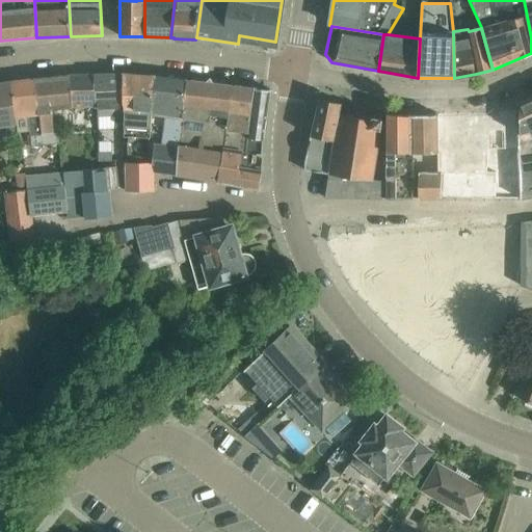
[(97,107),(94,75),(70,76),(72,107),(72,106),(97,107)]
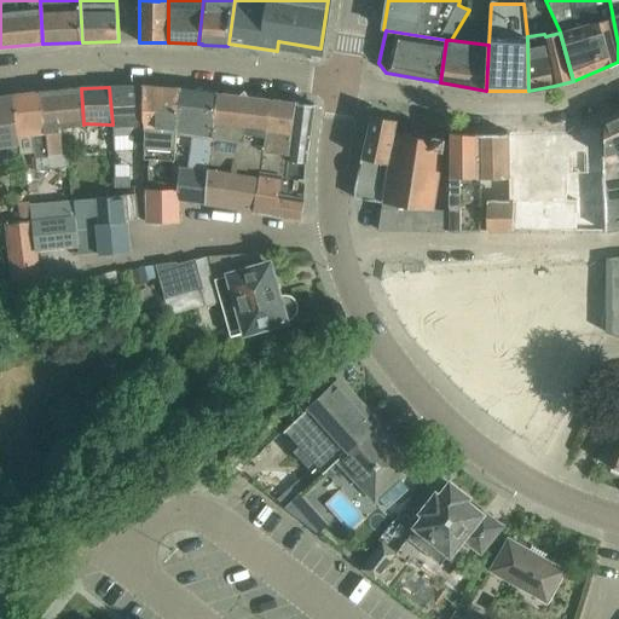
[(144,87),(109,87),(111,117),(113,125),(113,126),(116,126),(115,137),(136,136),(136,151),(146,151),(145,121),(144,121),(144,117),(144,87)]
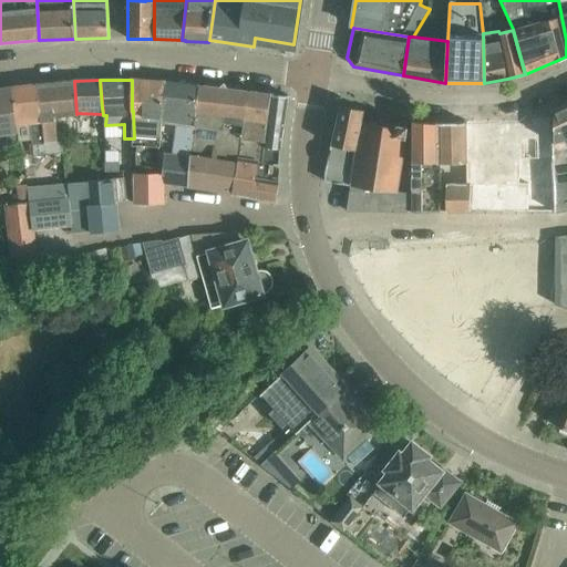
[(161,148),(163,123),(165,81),(132,80),(132,111),(133,111),(134,138),(134,145),(138,145),(161,148)]
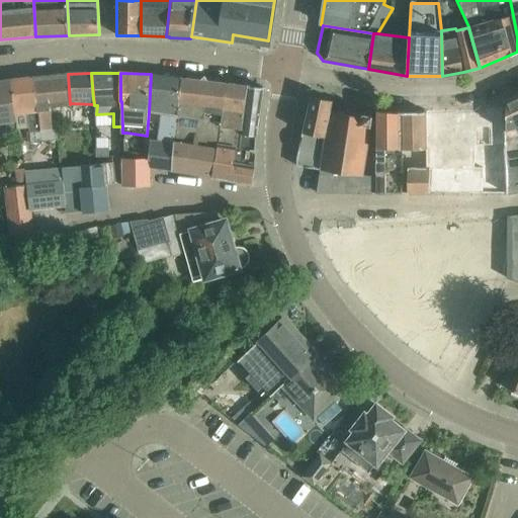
[(70,104),(68,74),(35,78),(40,126),(53,126),(51,106),(70,104)]
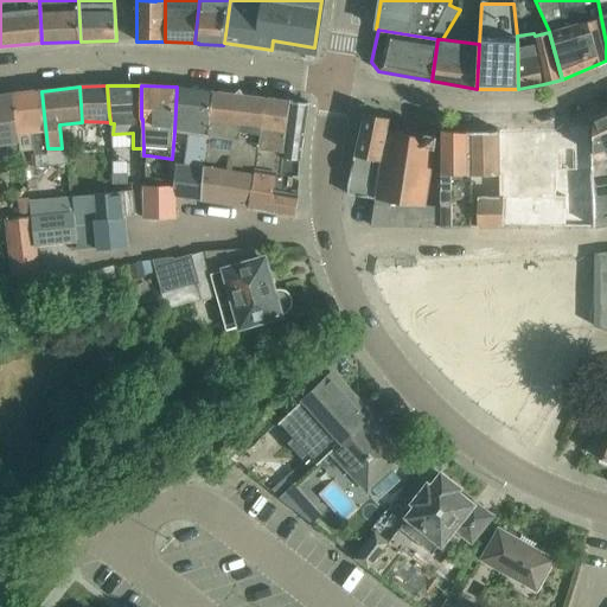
[(177,189),(177,197),(203,199),(215,91),(177,87),(174,132),(193,134),(190,168),(178,167),(176,189),(177,189)]
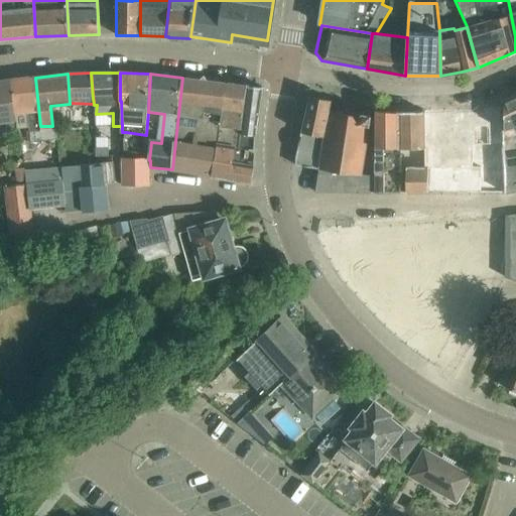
[(35,78),(12,80),(14,98),(16,113),(18,121),(19,128),(30,127),(32,142),(58,139),(57,128),(53,129),(52,126),(40,126),(35,78)]
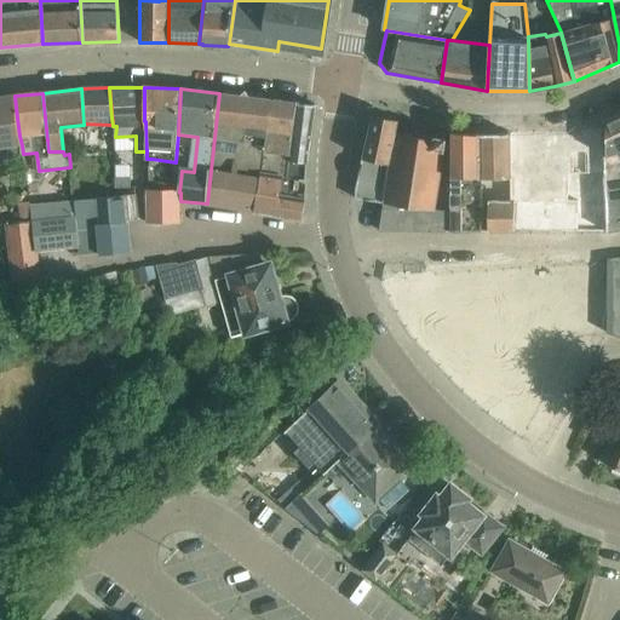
[(206,206),(253,213),(262,173),(288,177),(290,160),(291,160),(297,103),(274,99),(219,93),(207,204),(206,206)]
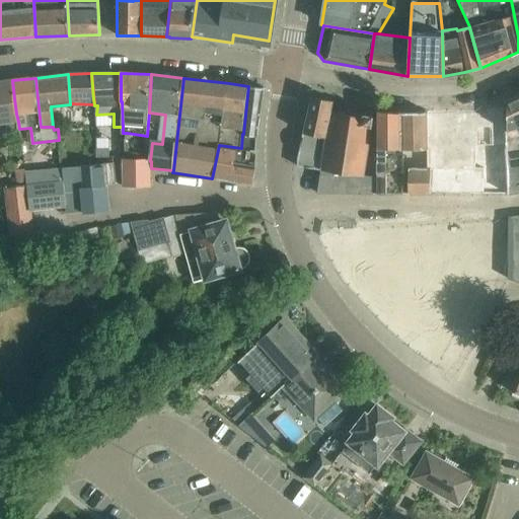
[(12,80),(0,81),(0,124),(6,123),(8,131),(19,129),(18,122),(16,114),(14,98),(12,80)]
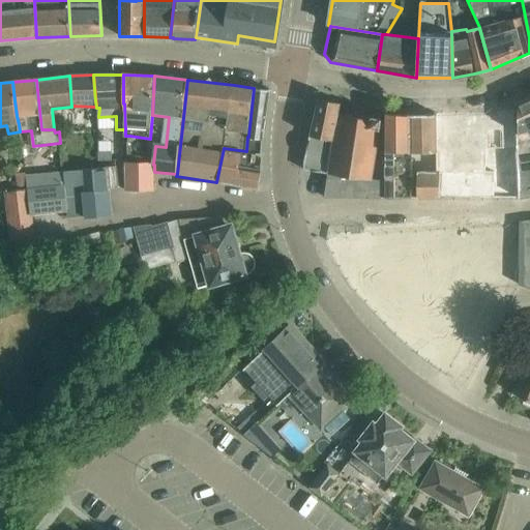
[(224,148),(216,182),(259,187),(261,171),(244,170),(244,165),(240,164),(240,156),(252,158),(252,153),(262,154),(263,140),(266,115),(269,90),(254,88),(248,137),(247,137),(246,151),(224,148)]
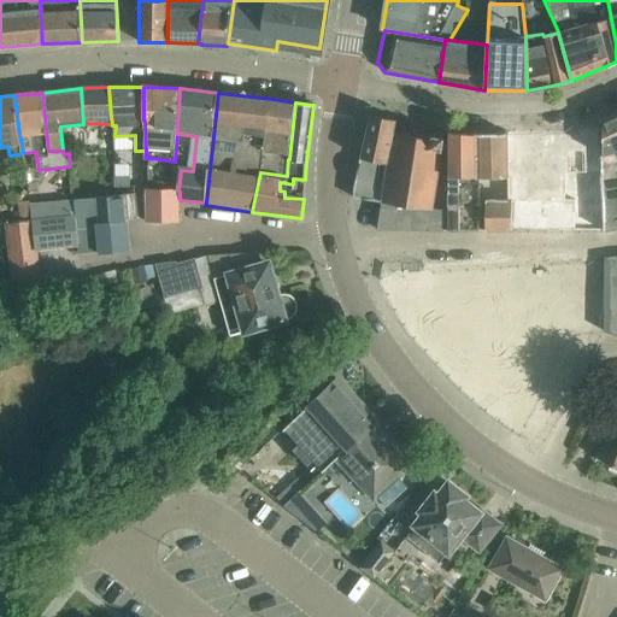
[(616,111),(606,117),(601,119),(601,131),(603,172),(604,188),(605,233),(616,229),(616,111)]
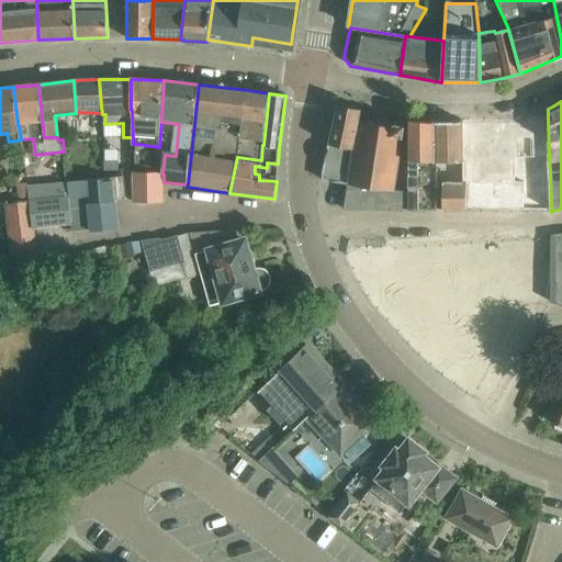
[(322,180),(348,183),(359,120),(361,109),(337,104),(328,144),(322,172),(322,180)]
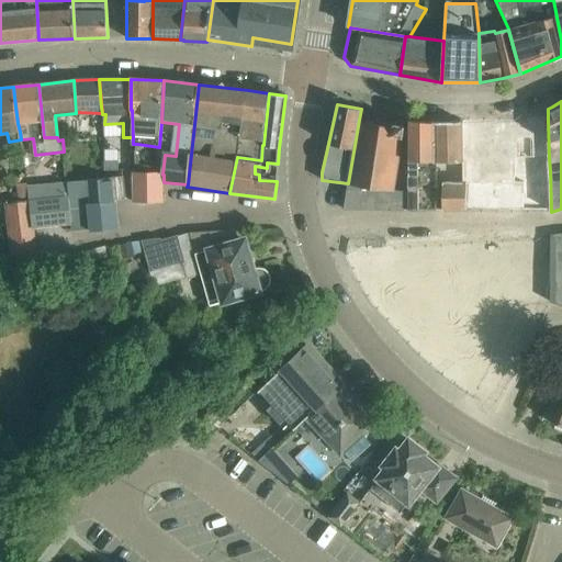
[(433,122),(409,119),(408,160),(409,175),(408,175),(408,188),(408,210),(436,211),(437,183),(437,161),(434,161),(433,122)]
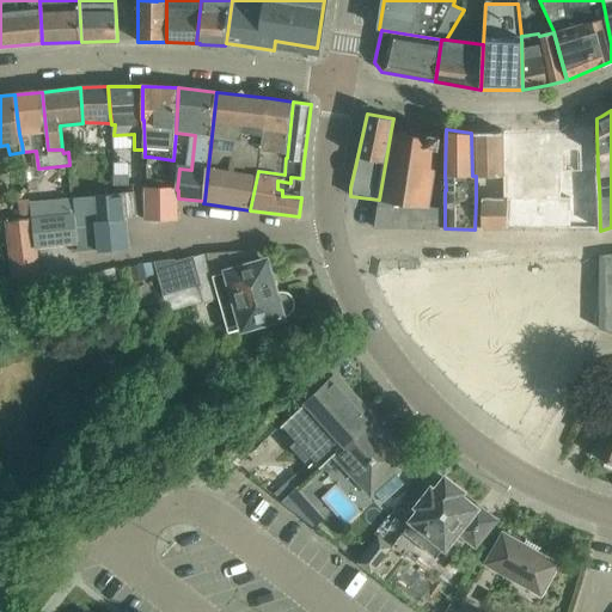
[(391,130),(379,200),(379,203),(374,228),(441,230),(441,208),(430,207),(441,136),(427,134),(427,136),(391,130)]
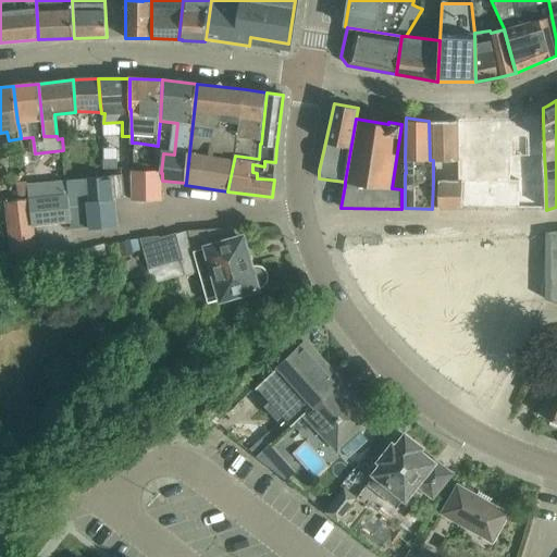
[(528,156),(544,156),(543,119),(458,120),(459,157),(479,157),(479,170),(459,170),(459,182),(462,181),(462,183),(462,209),(546,210),(545,170),(528,170),(528,156)]
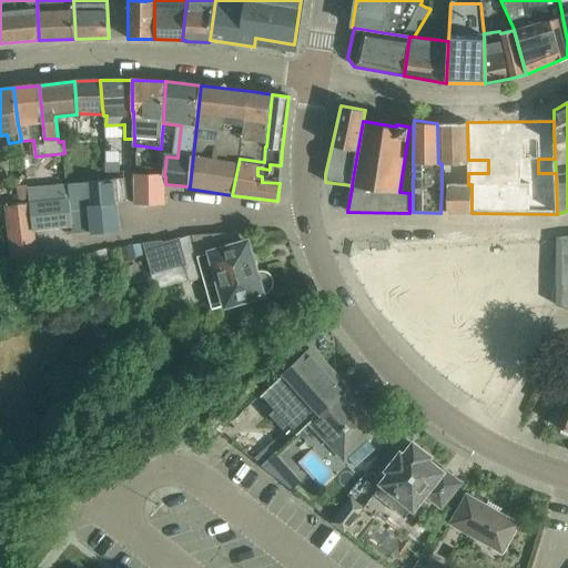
[(468,160),(467,122),(437,123),(438,163),(442,163),(468,164),(468,160)]
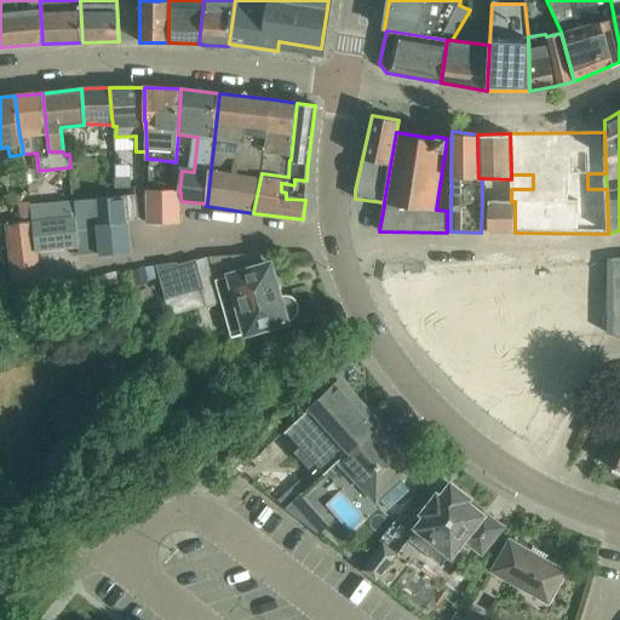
[(116,179),(116,190),(132,189),(132,179),(116,179)]
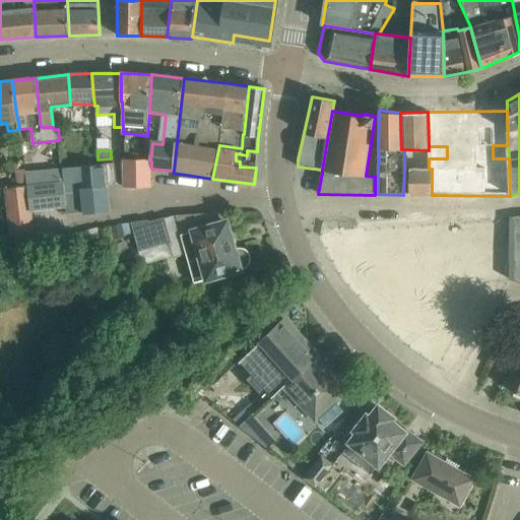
[(126,153),(126,161),(146,161),(146,154),(126,153)]
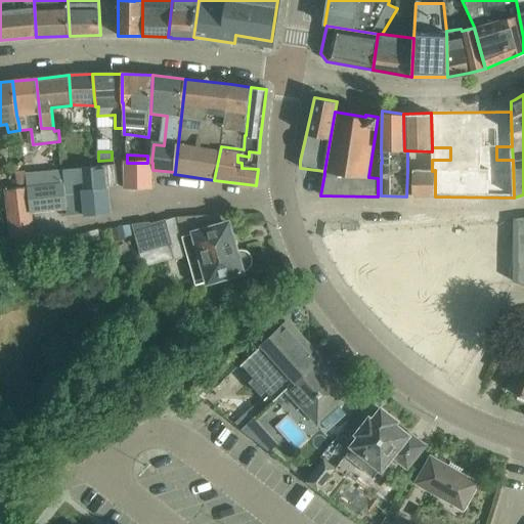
[(147,163),(127,163),(125,163),(125,189),(153,189),(153,170),(153,163),(151,163),(147,163)]
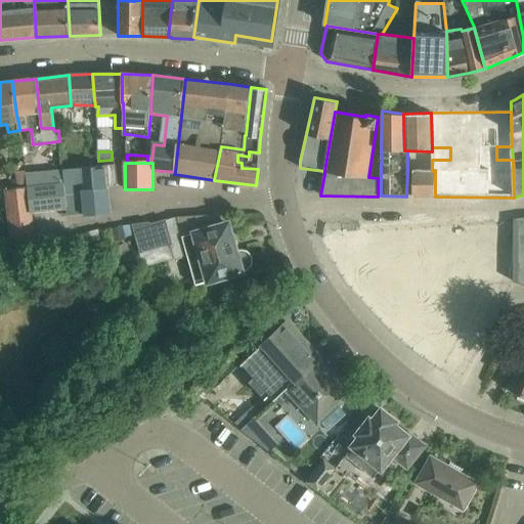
[(116,165),(64,171),(66,190),(79,189),(80,199),(85,199),(86,215),(111,214),(108,186),(118,185),(116,165)]
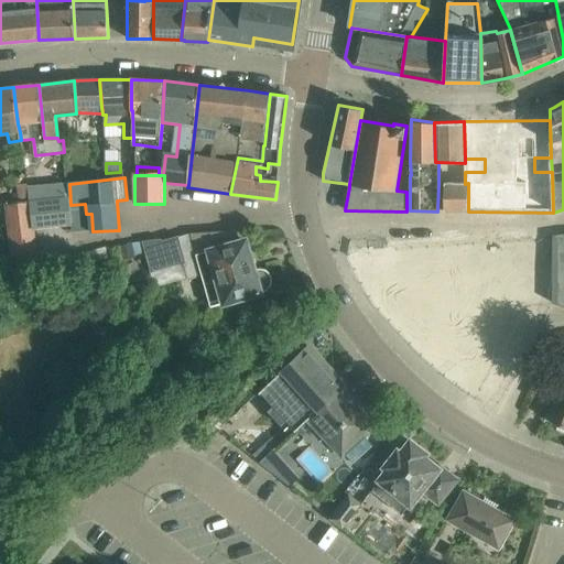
[(18,184),(20,203),(8,204),(12,258),(36,256),(34,229),(36,228),(35,215),(31,215),(30,203),(30,202),(28,183),(18,184)]
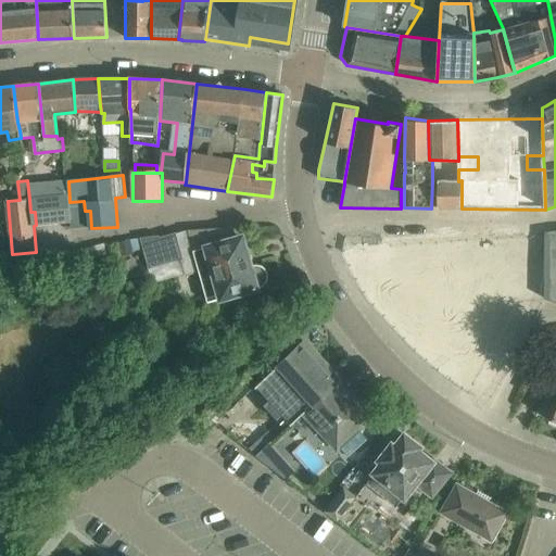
[(438,209),(462,209),(462,182),(462,180),(458,181),(432,181),(431,209),(438,209)]
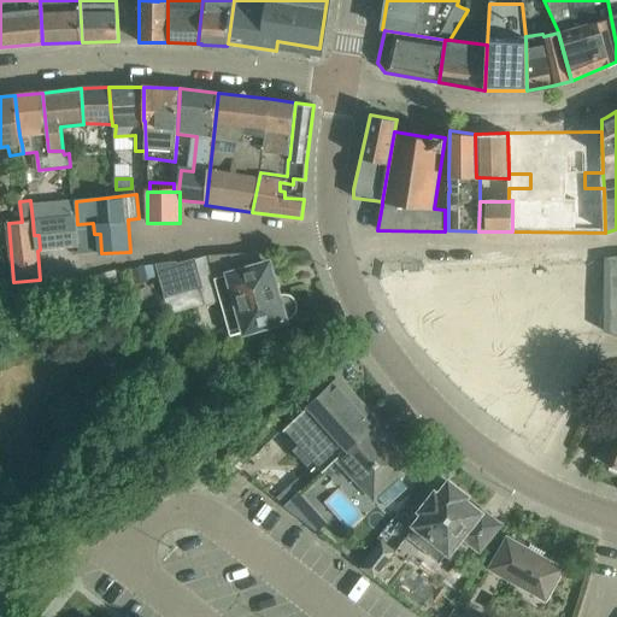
[(60,218),(33,222),(34,235),(39,235),(40,250),(80,246),(77,224),(76,201),(59,204),(60,218)]
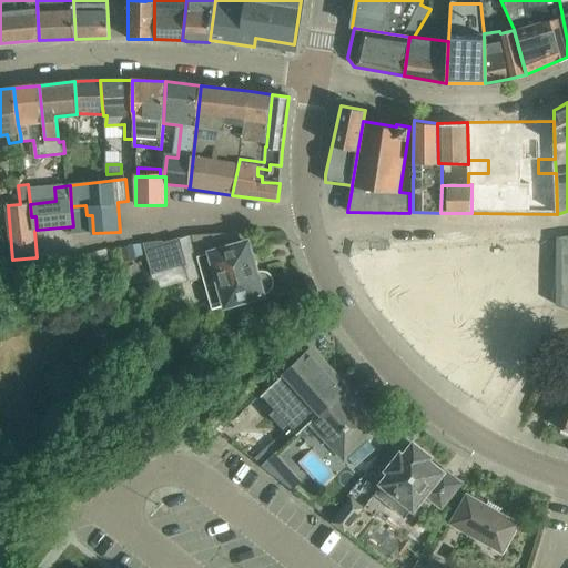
[(244,233),(192,236),(164,244),(162,243),(162,242),(144,244),(153,274),(186,264),(191,281),(204,277),(213,308),(263,295),(265,293),(269,292),(271,291),(272,287),(274,284),(274,282),(273,279),(272,275),(270,273),(267,271),(263,270),(260,270),(255,271),(244,233)]
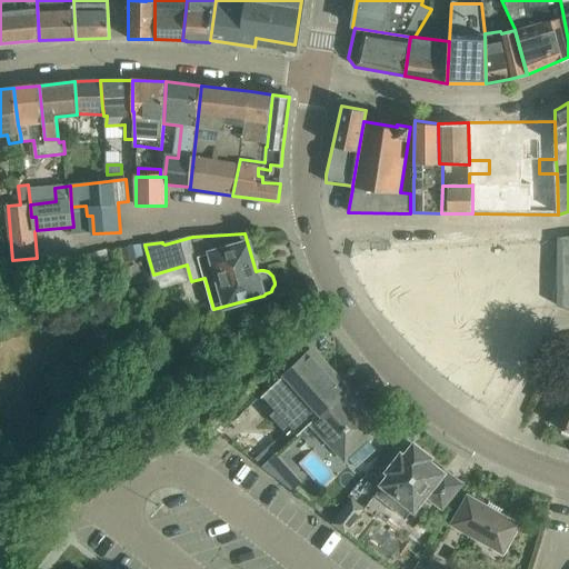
[(386,243),(366,256),(385,291),(405,321),(428,349),(453,375),(482,398),(517,351),(492,331),(471,309),(451,286),(436,261),(462,261),(461,240),(422,240),(423,243),(386,243)]
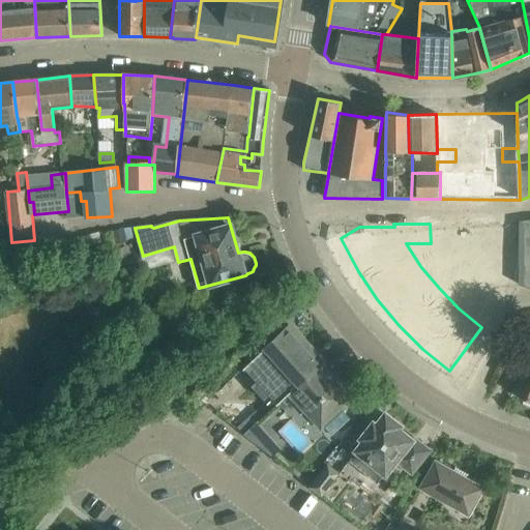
[(252,361),(243,369),(244,370),(258,384),(276,405),(277,406),(287,396),(283,391),(284,389),(292,382),(286,375),(312,351),(290,327),(252,361)]
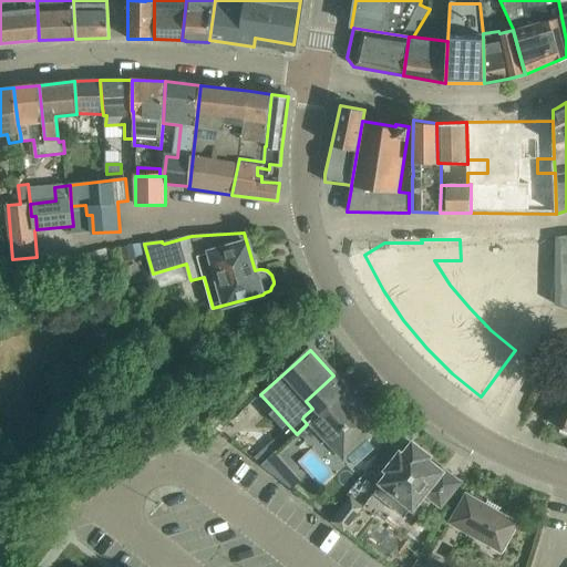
[(303,416),(302,419),(307,424),(309,423),(343,460),(348,455),(349,457),(362,444),(361,443),(378,429),(343,391),(346,389),(344,388),(333,375),(306,401),(312,409),(303,416)]
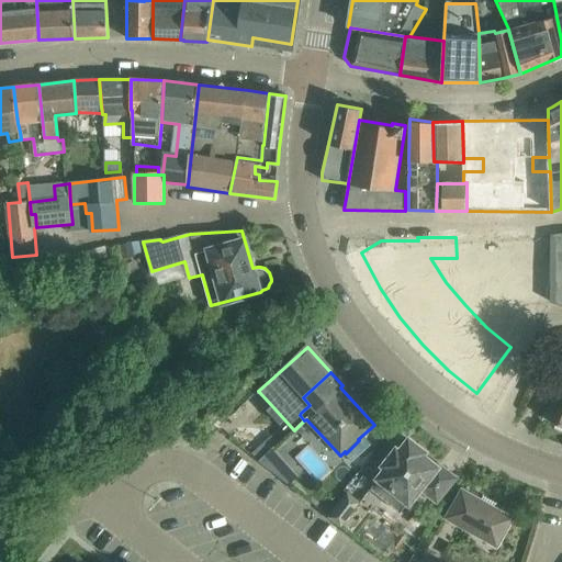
[(561,378),(546,418),(555,423),(554,425),(561,427),(561,378)]
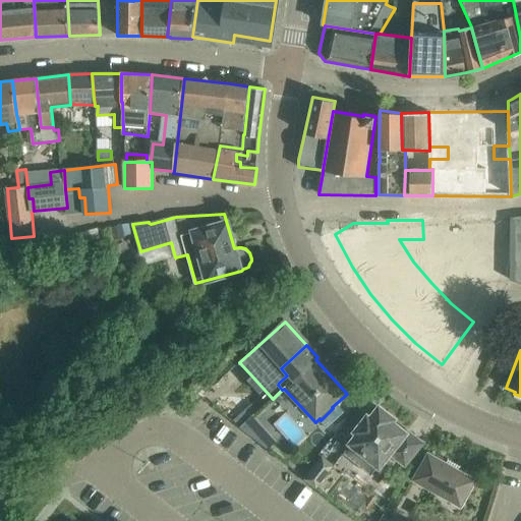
[(405,467),(423,445),(407,432),(404,436),(390,424),(393,420),(379,410),(370,421),(366,418),(355,433),(358,437),(343,456),(370,477),(380,466),(383,468),(392,457),(405,467)]
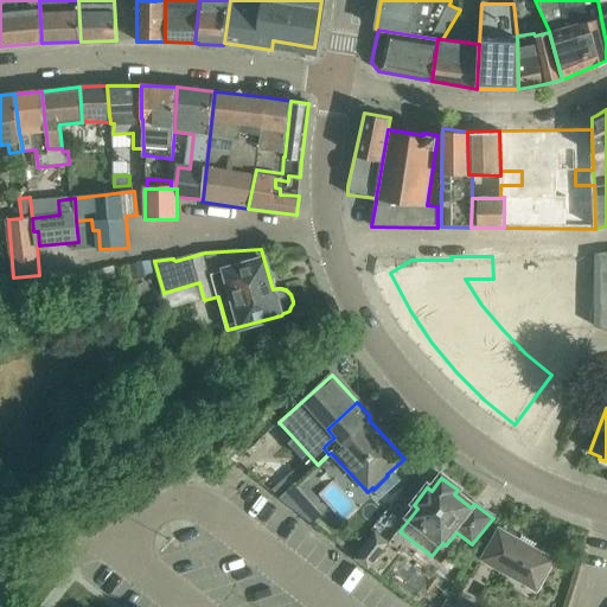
[(483,561),(536,590),(553,561),(499,531),(483,561)]
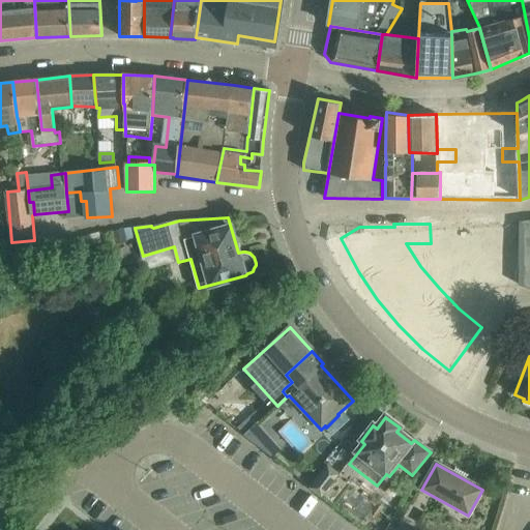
[(311,489),(321,497),(339,475),(328,467),(311,489)]
